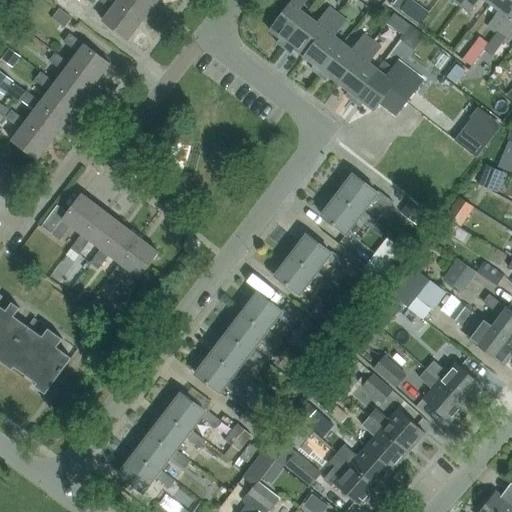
[(56,2),(75,16),(83,5),(76,0),(53,0),(56,2)]
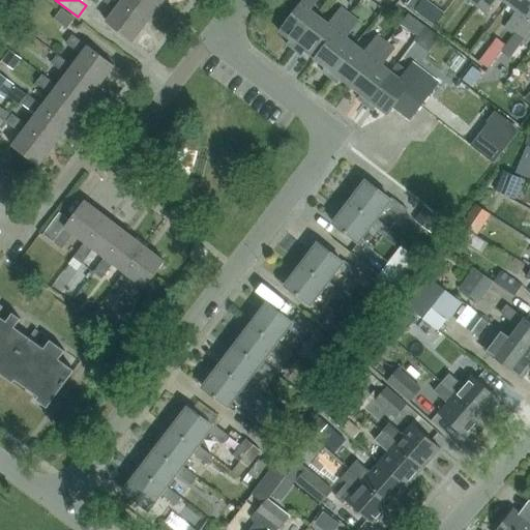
[(119,0),(99,0),(114,11),(107,21),(134,41),(148,22),(121,1),(119,0)]
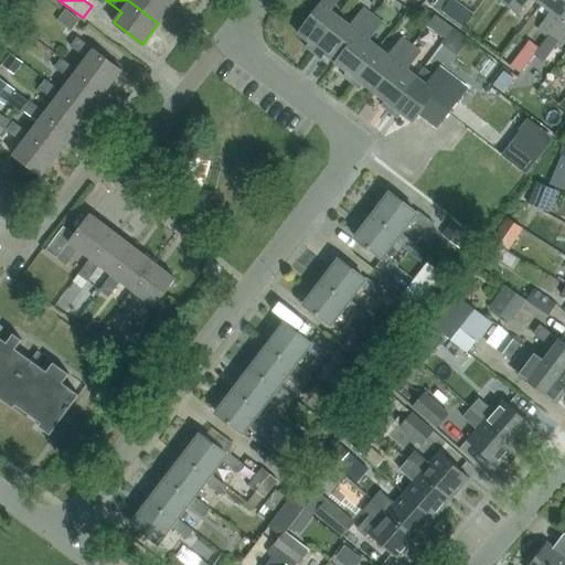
[(127,0),(129,1),(158,23),(173,2),(170,0),(127,0)]
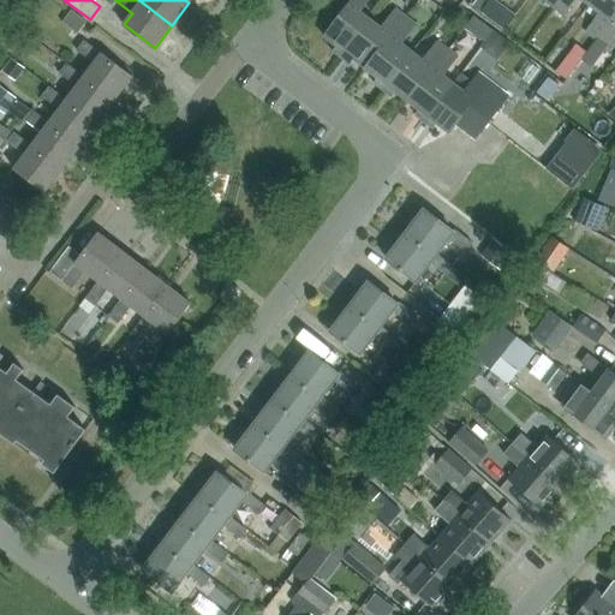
[(332,53),(340,60),(370,21),(359,12),(369,0),(352,0),(323,39),(335,48),(332,53)]
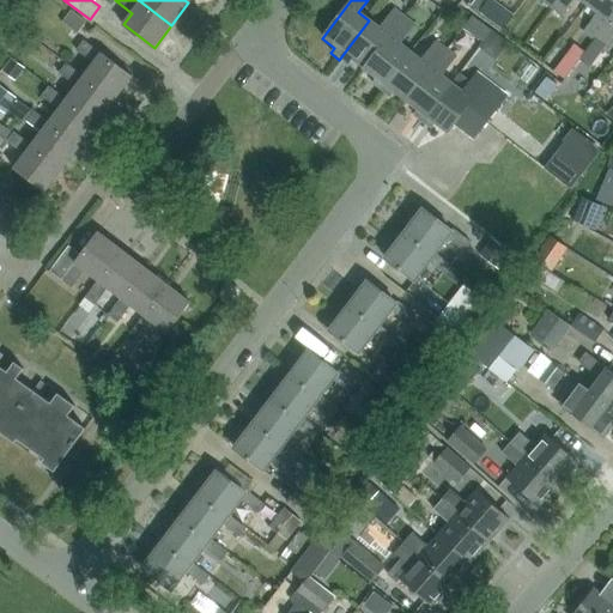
[(491,0),(489,0),(480,12),(503,29),(513,16),(491,0)]
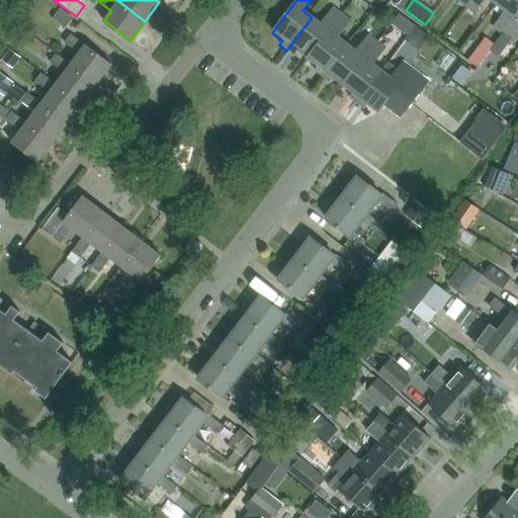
[(472,0),(467,7),(476,13),(485,0),(490,0),(497,5),(500,0),(472,0)]
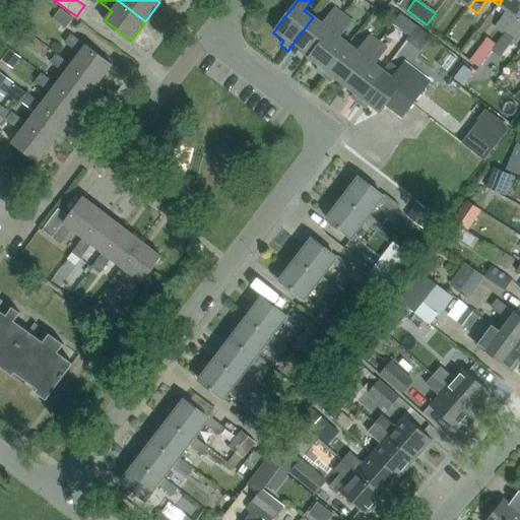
[(519,0),(502,0),(499,5),(508,12),(496,27),(504,35),(519,12),(519,0)]
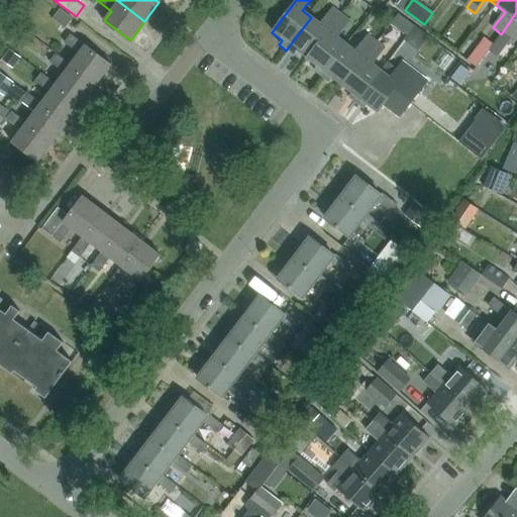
[(59,8),(52,18),(65,27),(72,17),(59,8)]
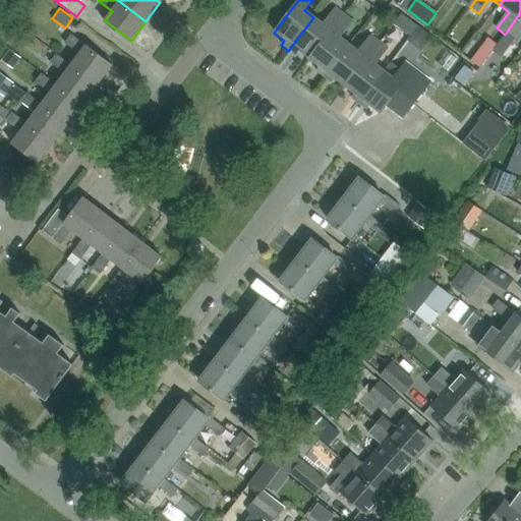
[(343,16),(335,10),(324,25),(313,17),(288,51),(295,56),(298,52),(309,60),(343,16)]
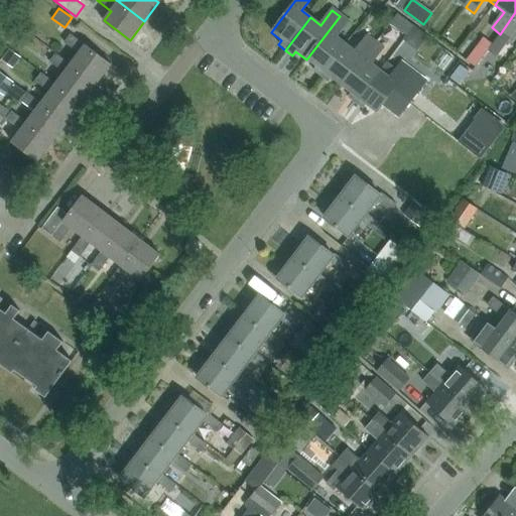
[(515,12),(500,34),(508,40),(515,29),(515,12)]
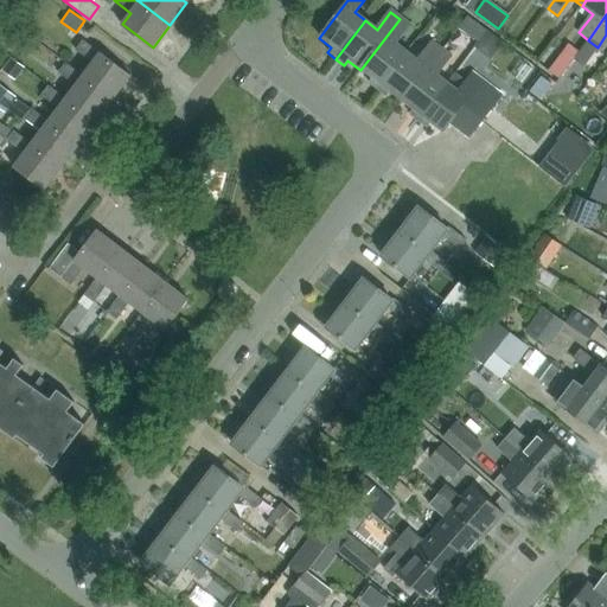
[(479,25),(468,18),(462,26),(473,33),(479,25)]
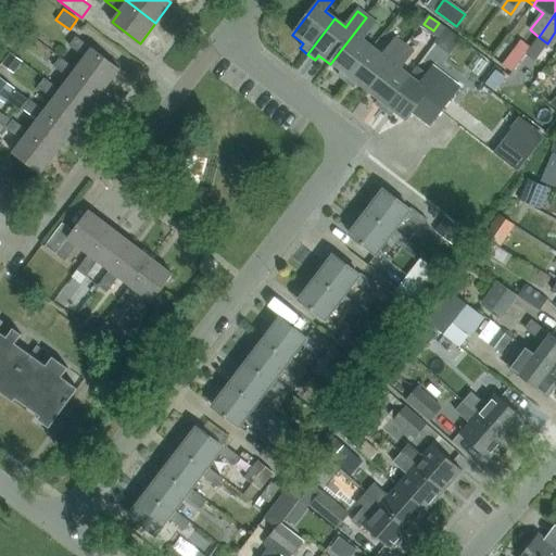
[(338,76),(345,83),(373,47),(363,40),(376,24),(366,17),(330,64),(340,72),(338,76)]
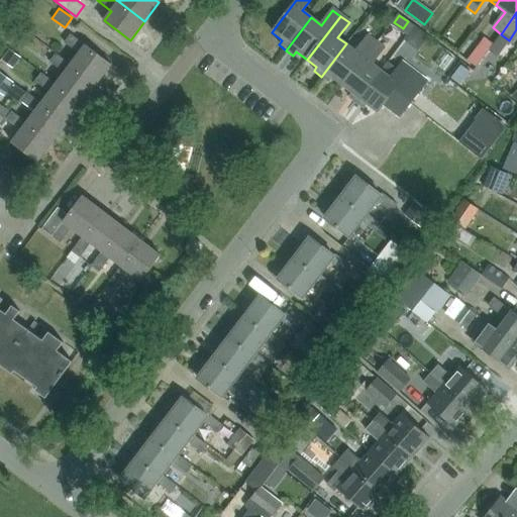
[(415,26),(407,37),(404,40),(419,52),(430,37),(415,26)]
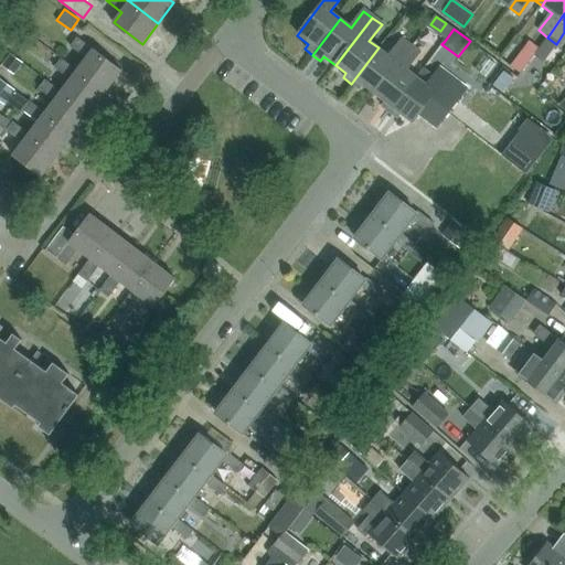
[(106,93),(123,72),(94,50),(93,51),(77,39),(70,49),(86,61),(77,72),(106,93)]
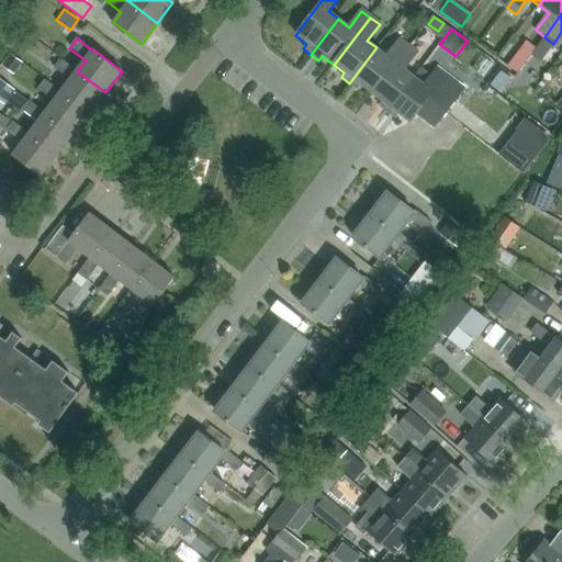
[(349,83),(358,89),(361,85),(372,93),(407,46),(400,40),(386,56),(377,47),(349,83)]
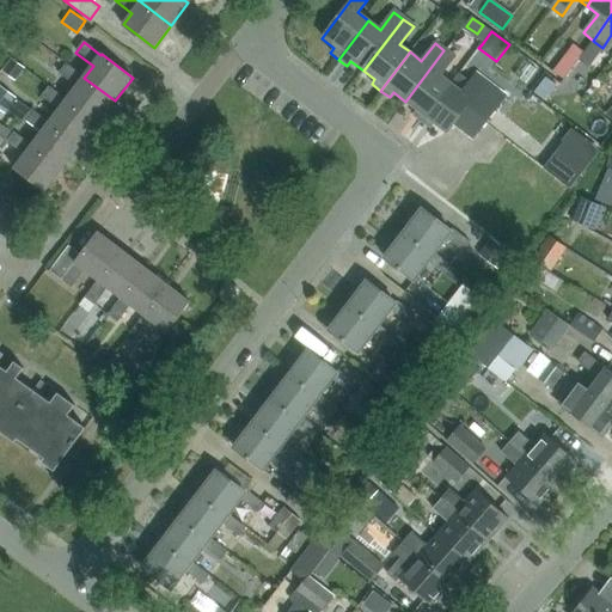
[(454,59),(444,50),(405,102),(417,111),(414,116),(422,122),(452,84),(441,75),(454,59)]
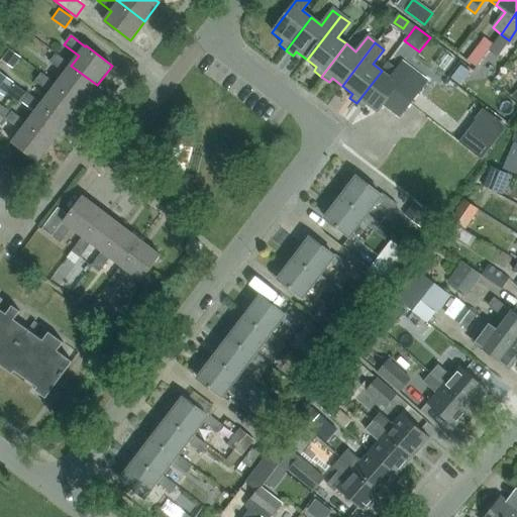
[(9,49),(1,61),(12,68),(19,57),(9,49)]
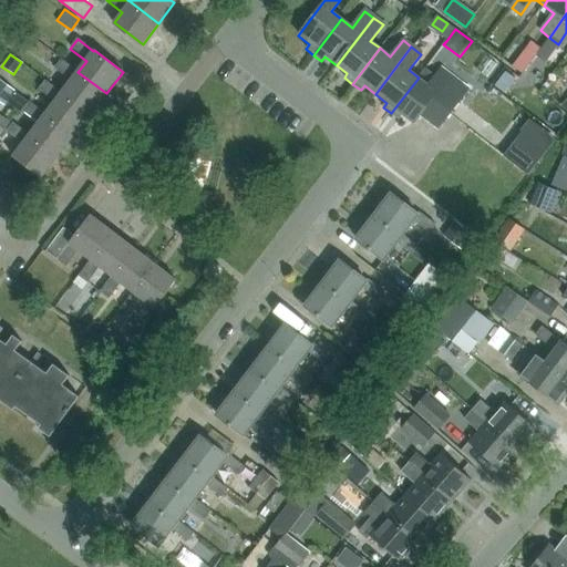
[(528,65),(518,59),(513,66),(522,73),(528,65)]
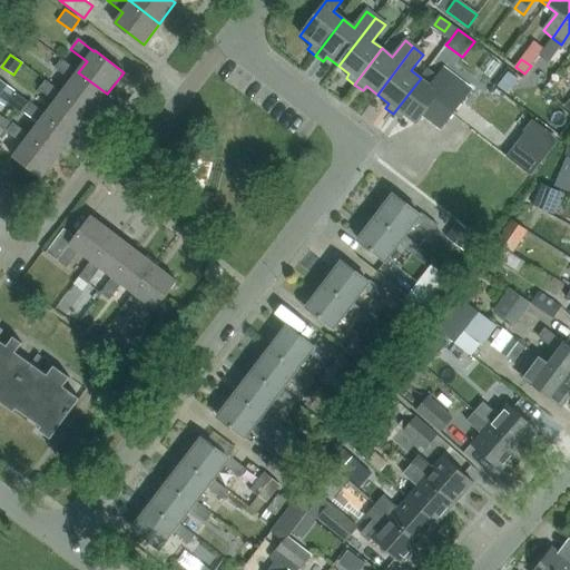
[(70,82),(61,94),(90,115),(107,94),(78,72),(62,60),(55,70),(70,82)]
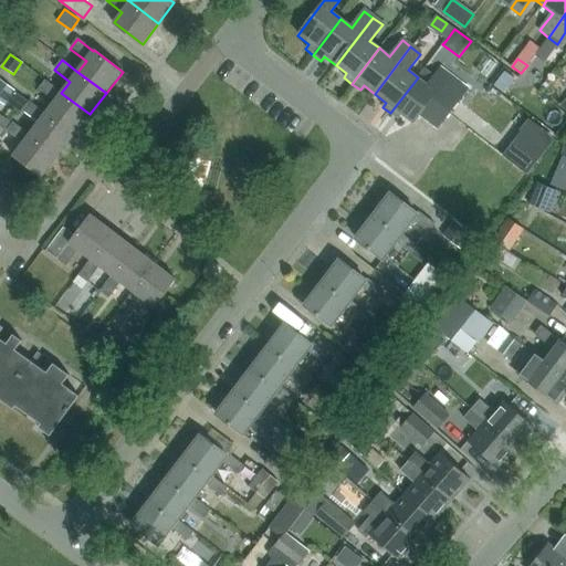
[(397,118),(401,114),(413,123),(421,113),(439,126),(468,90),(441,70),(431,82),(421,74),(419,77),(418,77),(390,113),(397,118)]
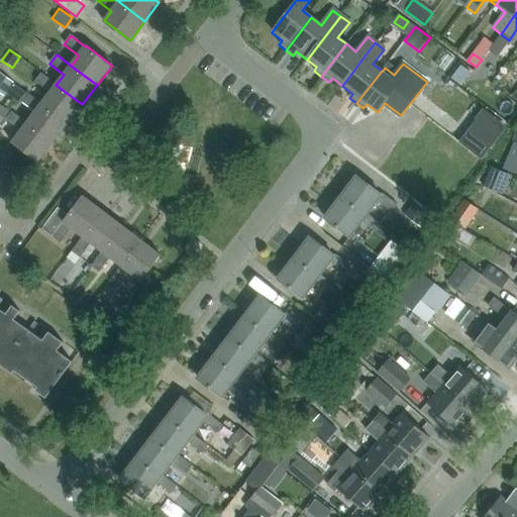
[(461,65),(451,78),(459,85),(470,72),(461,65)]
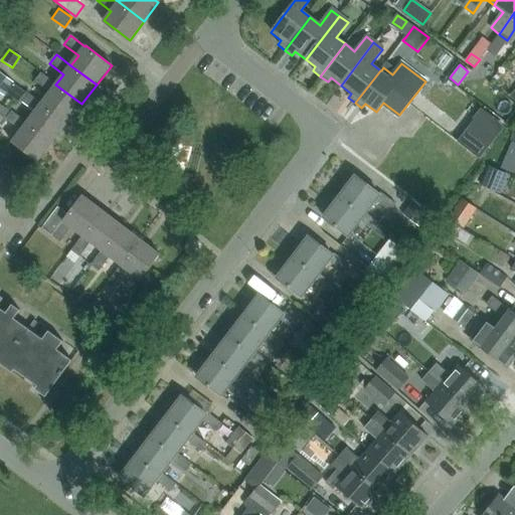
[(0,93),(4,97),(6,93),(14,83),(0,72),(0,93)]
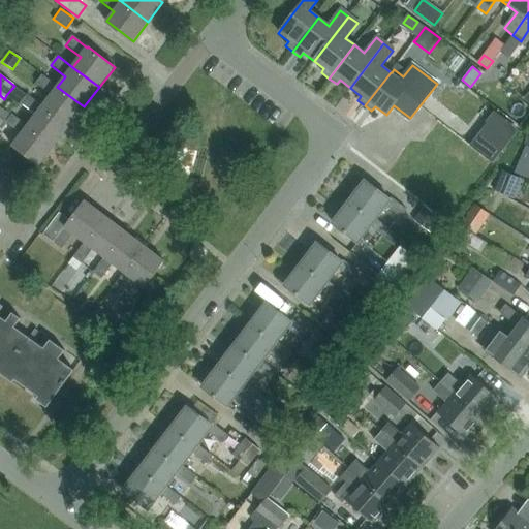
[(51,96),(42,107),(69,126),(84,106),(57,87),(42,76),(36,85),(51,96)]
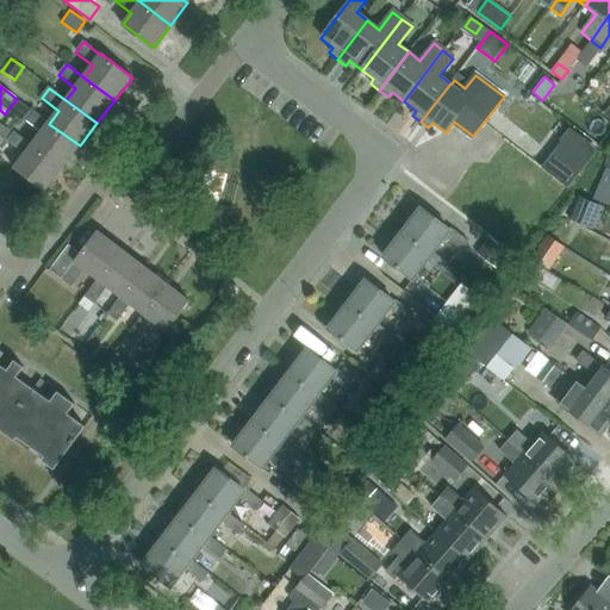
[(64,166),(80,145),(49,124),(31,111),(24,120),(42,134),(33,144),(64,166)]
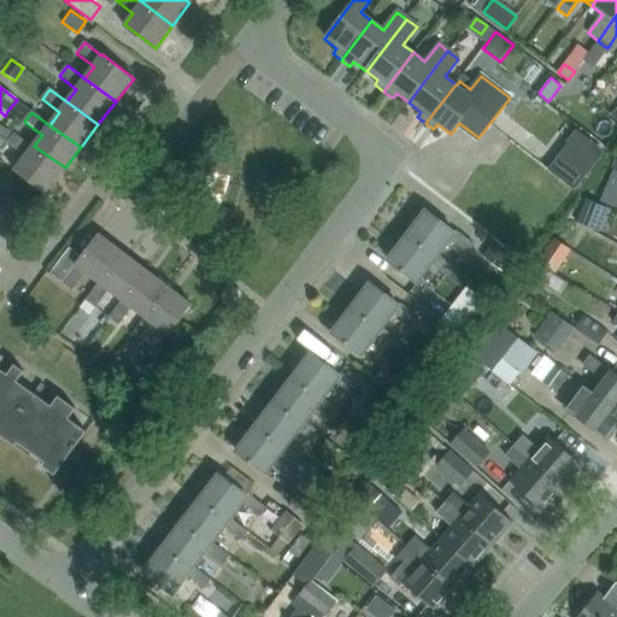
[(0,147),(0,148),(11,135),(0,127),(0,147)]
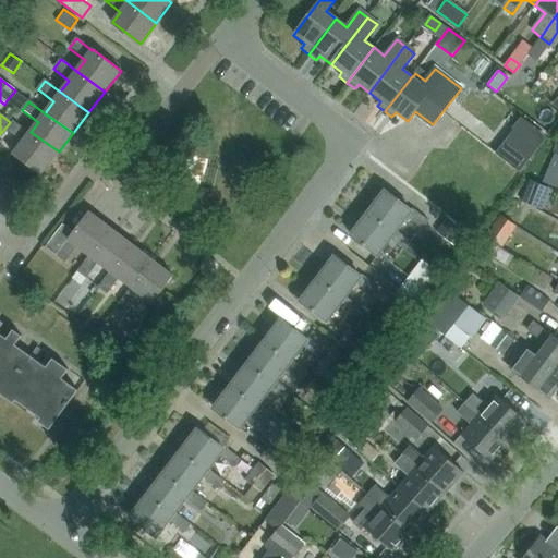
[(40,176),(59,152),(31,132),(14,120),(7,131),(22,143),(13,155),(40,176)]
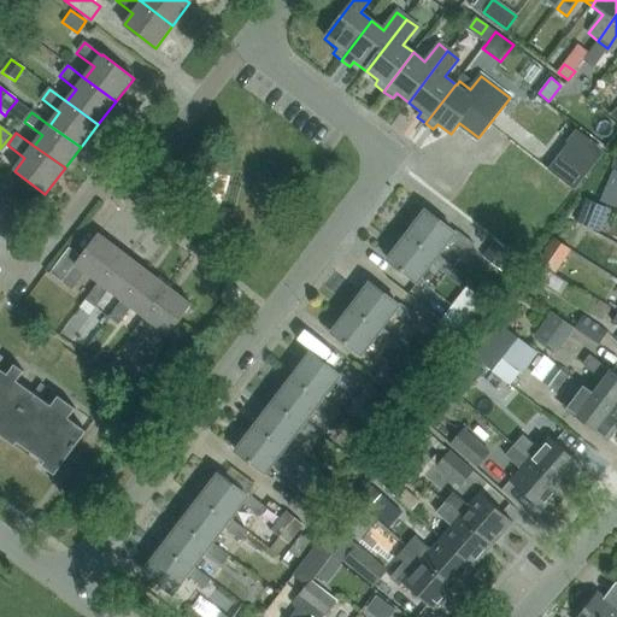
[(551,170),(576,191),(597,164),(571,144),(551,170)]
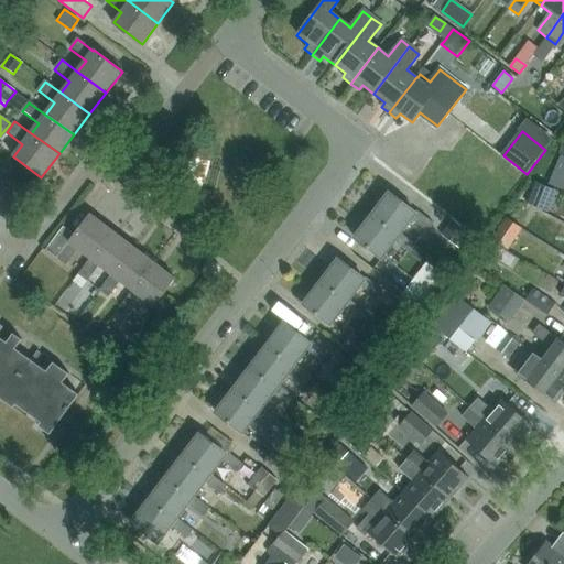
[(563,155),(560,154),(554,169),(556,170),(563,172),(563,155)]
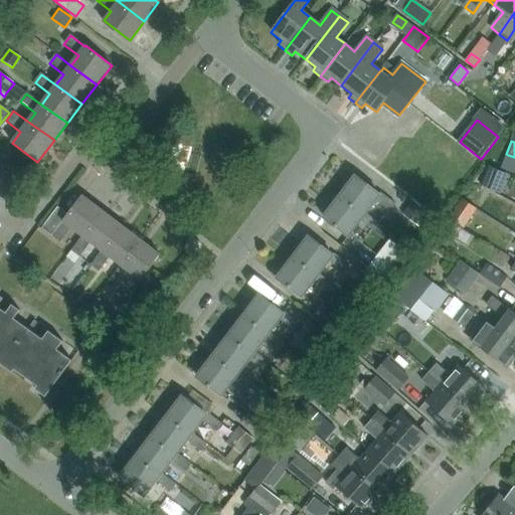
[(508,174),(489,166),(480,185),(500,194),(508,174)]
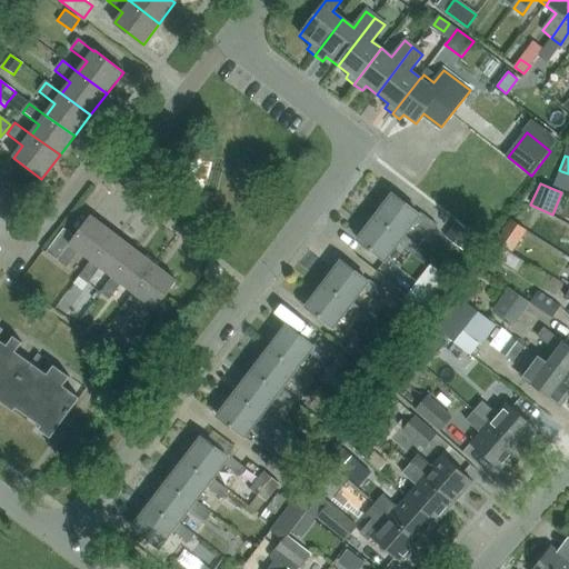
[(376,217),(403,237),(415,222),(430,235),(437,226),(421,213),(420,216),(392,195),(376,217)]
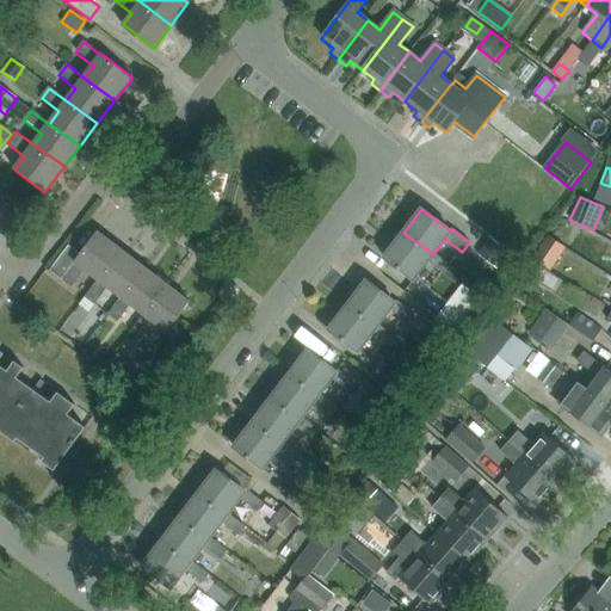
[(84,271),(97,282),(121,251),(97,233),(80,255),(67,246),(49,271),(72,288),(84,271)]
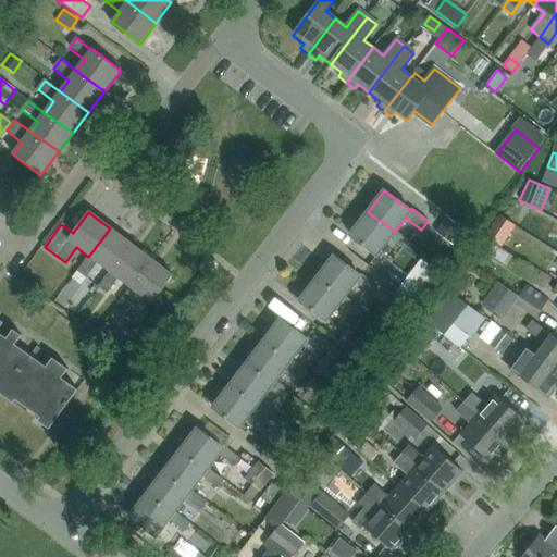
[(410,243),(395,232),(368,212),(350,236),(376,256),(390,238),(405,250),(410,243)]
